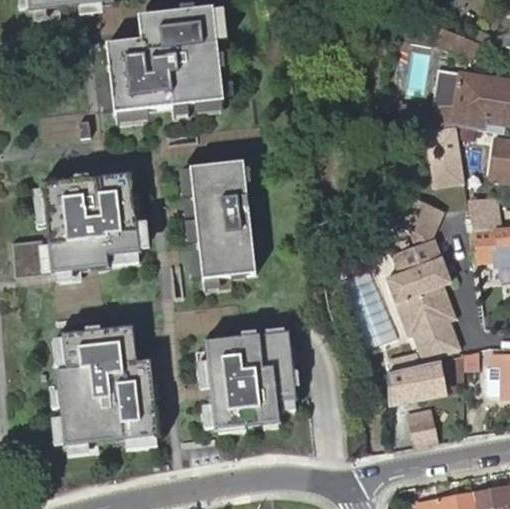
[(26,0),(28,11),(34,11),(59,8),(79,5),(78,0),(88,0),(89,4),(112,1),(112,0),(26,0)]
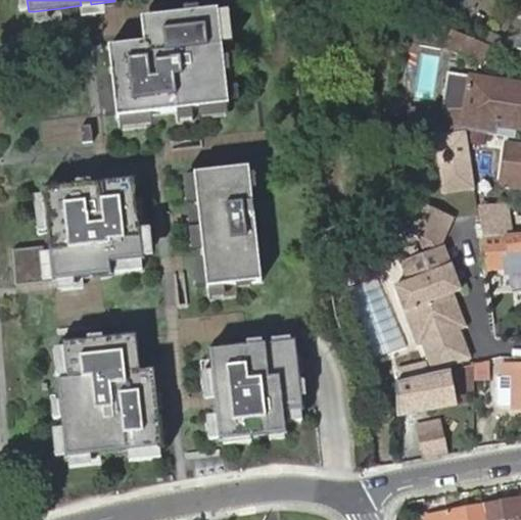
[(162,37),(107,44),(115,115),(116,114),(146,111),(176,108),(191,106),(228,102),(228,100),(225,77),(221,41),(219,26),(217,6),(159,12),(162,37)]
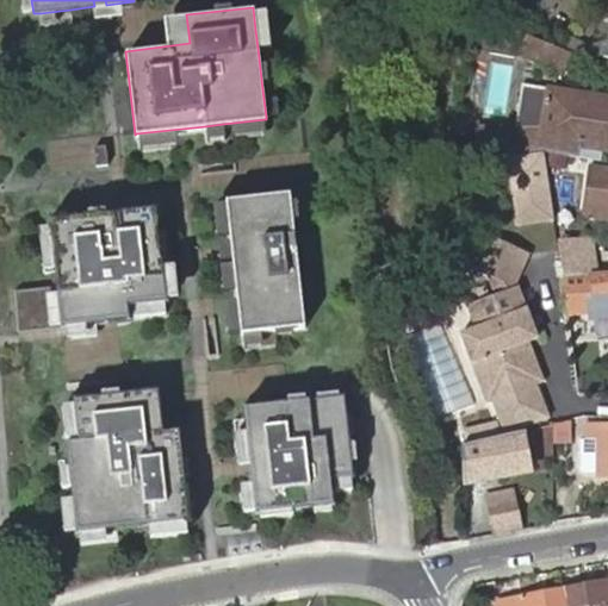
[(72,22),(70,10),(41,13),(42,25),(72,22)]
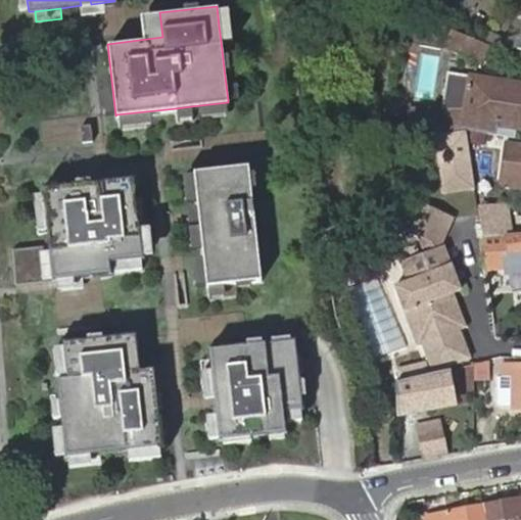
[(230,25),(219,26),(221,41),(231,40),(230,25)]
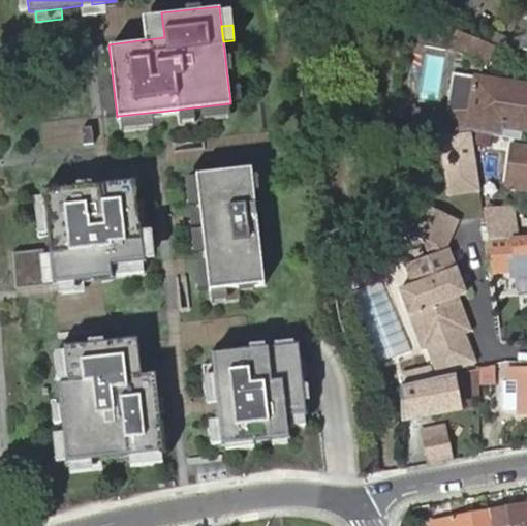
[(460,25),(453,39),(461,43),(467,28),(460,25)]
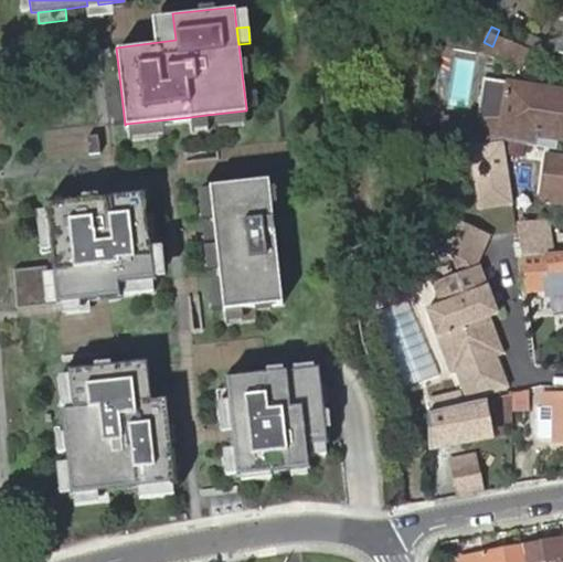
[(530,44),(499,30),(492,46),(522,60),(530,44)]
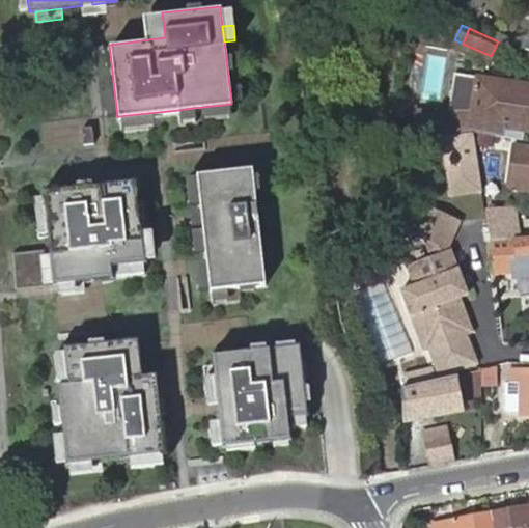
[(528,81),(455,70),(449,108),(432,108),(432,128),(477,127),(526,135),(528,126),(528,81)]
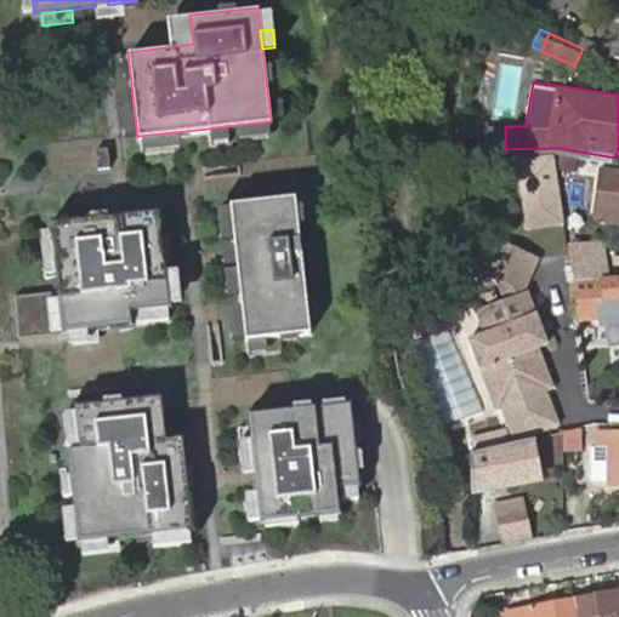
[(279,89),(267,91),(271,119),(283,118),(279,89)]
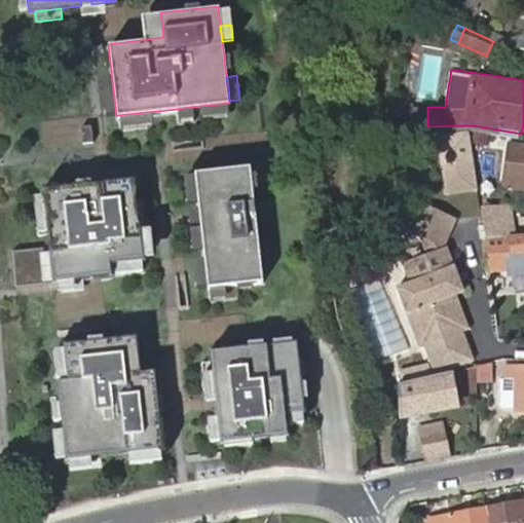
[(192,107),(177,109),(178,119),(193,117),(192,107)]
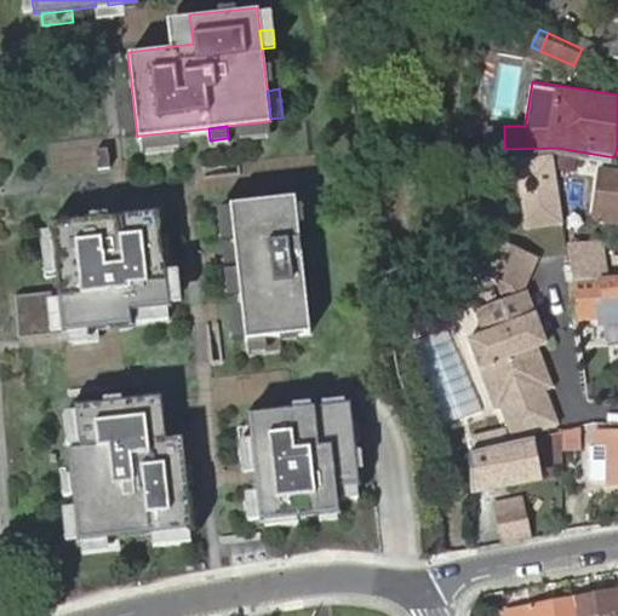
[(504,126),(490,126),(490,149),(504,149),(504,126)]
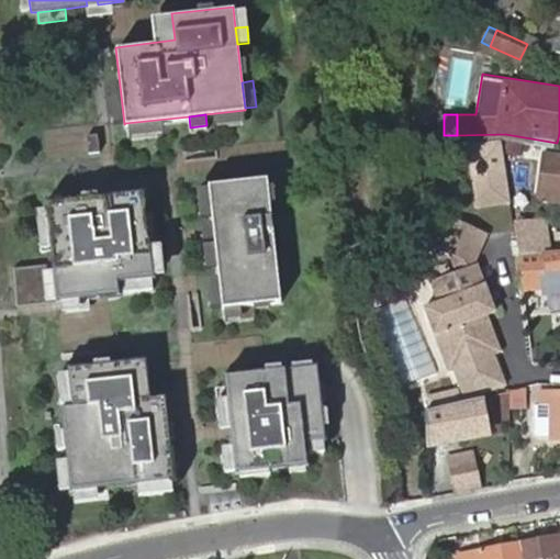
[(125,123),(127,135),(158,132),(157,120),(125,123)]
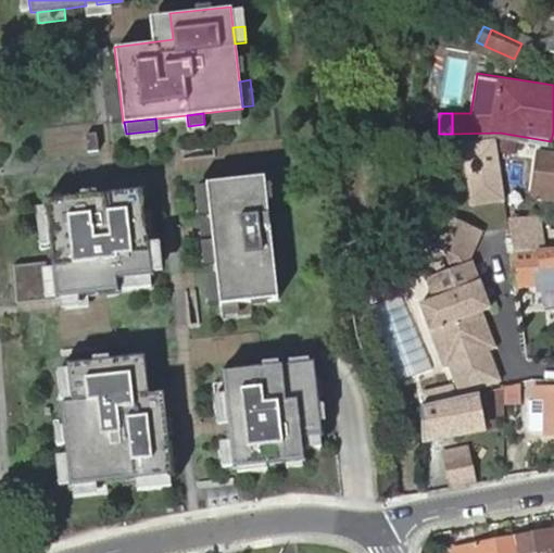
[(96,129),(85,132),(87,149),(97,148),(96,129)]
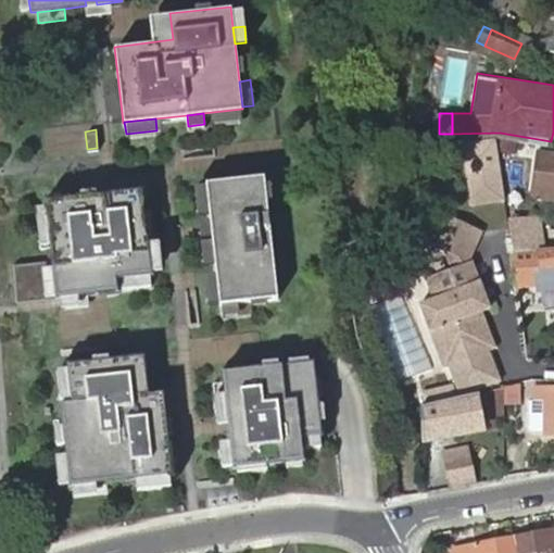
[(436,139),(436,150),(469,150),(469,139),(436,139)]
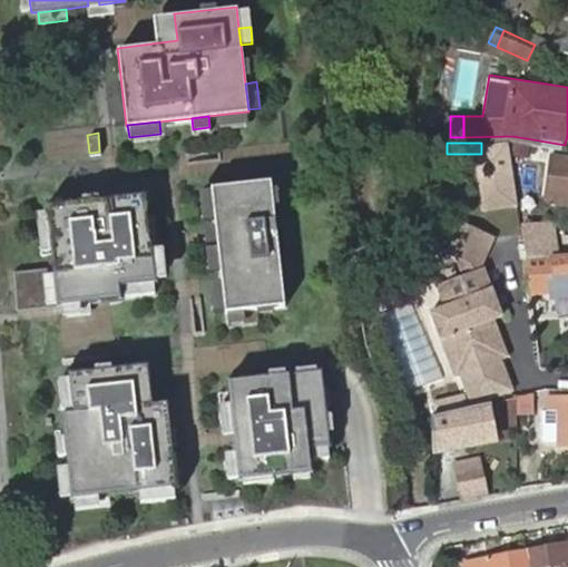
[(567,155),(555,153),(548,188),(567,192),(567,155)]
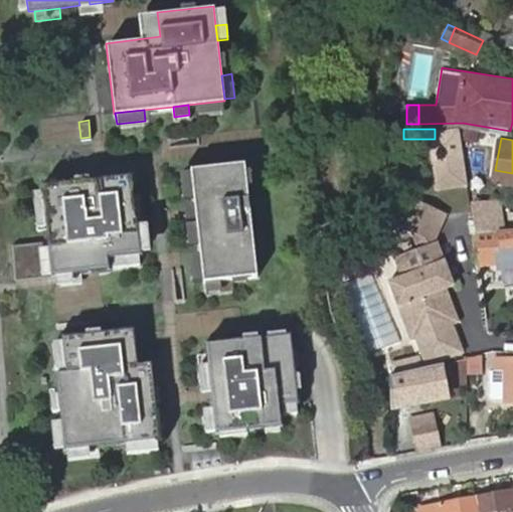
[(244,160),(189,167),(190,169),(192,186),(194,205),(208,203),(209,211),(195,213),(196,219),(197,234),(203,281),(204,281),(233,277),(258,274),(244,160)]
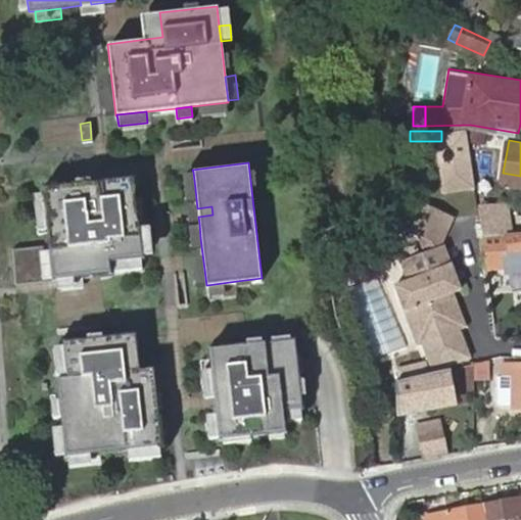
[(193,172),(182,173),(184,191),(195,189),(193,172)]
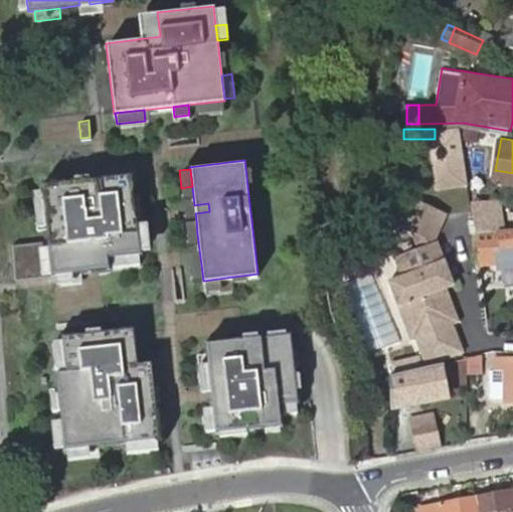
[(512,173),(495,170),(494,180),(512,182),(512,173)]
